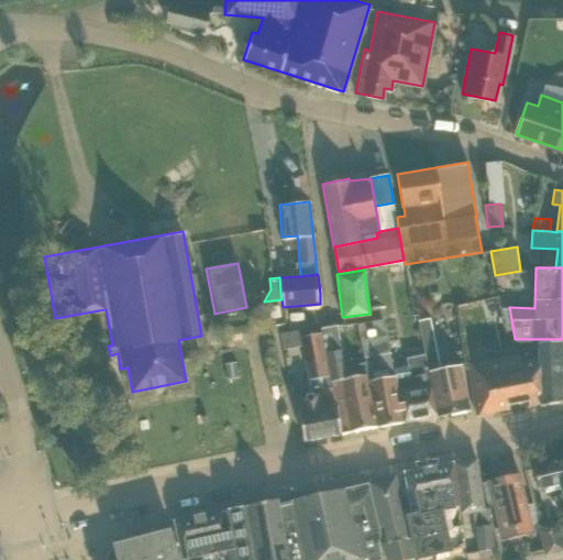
[(267,306),(269,317),(280,315),(278,304),(267,306)]
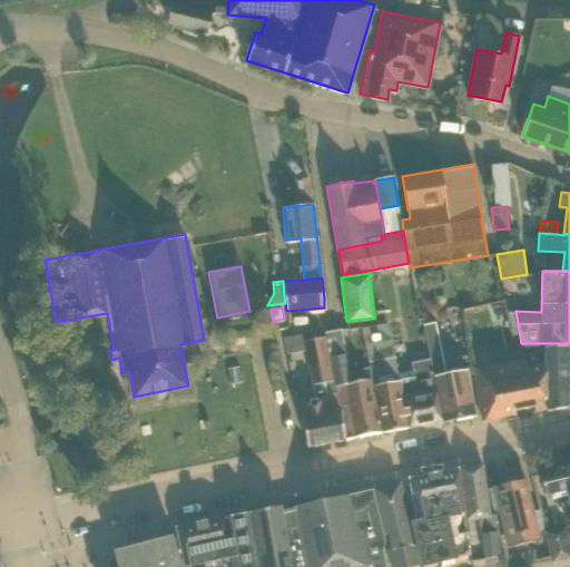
[(382,431),(408,427),(387,322),(363,326),(382,431)]
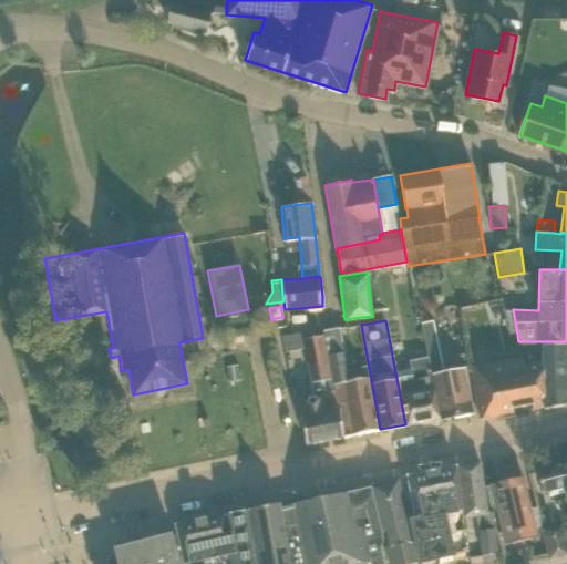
[(323,329),(343,436),(379,429),(367,366),(348,369),(339,326),(323,329)]
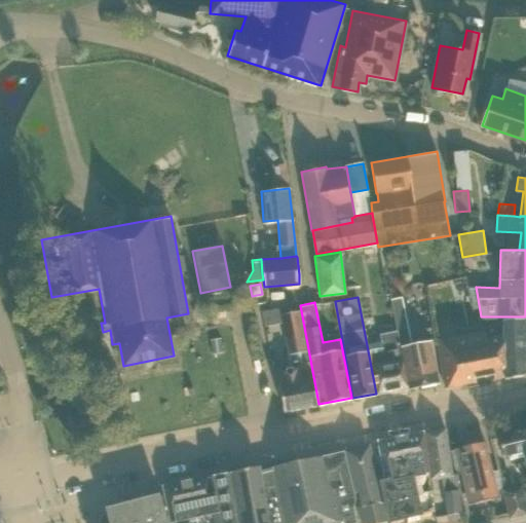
[(282,312),(289,353),(307,350),(300,309),(282,312)]
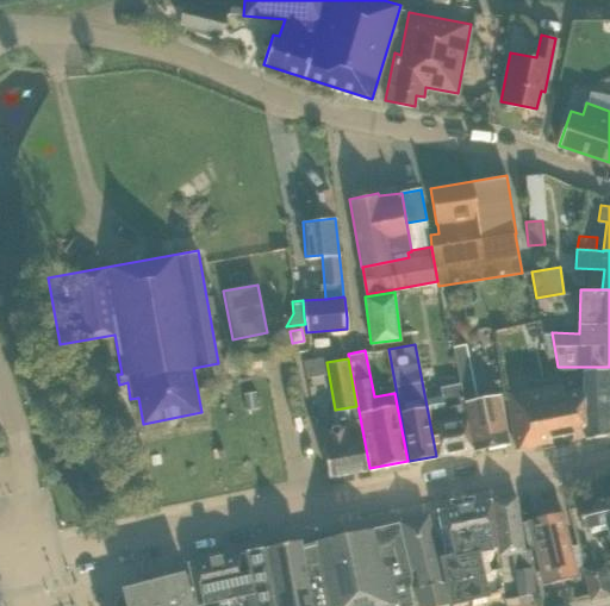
[(459,367),(474,448),(508,442),(499,395),(477,399),(470,364),(459,367)]
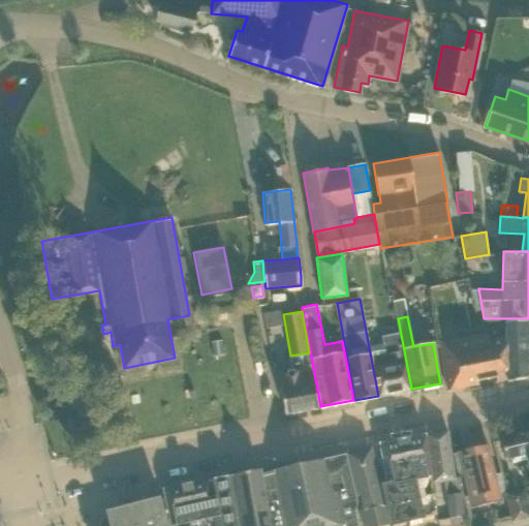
[(526,319),(506,320),(506,336),(507,377),(507,380),(527,376),(527,364),(526,319)]
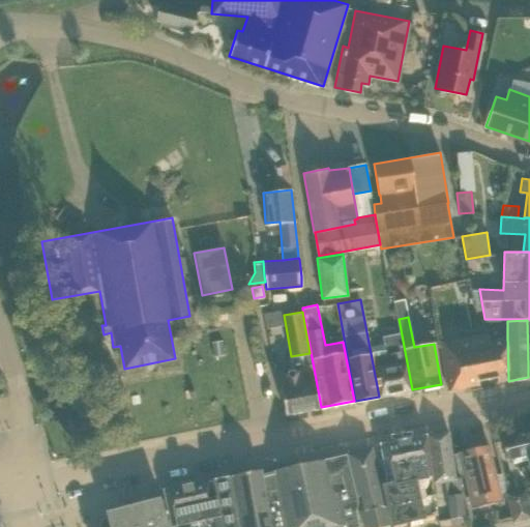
[(464,337),(439,341),(447,386),(447,387),(448,390),(463,387),(464,387),(479,384),(478,380),(492,377),(496,376),(497,376),(497,380),(508,378),(507,337),(491,340),(490,331),(477,333),(464,337)]
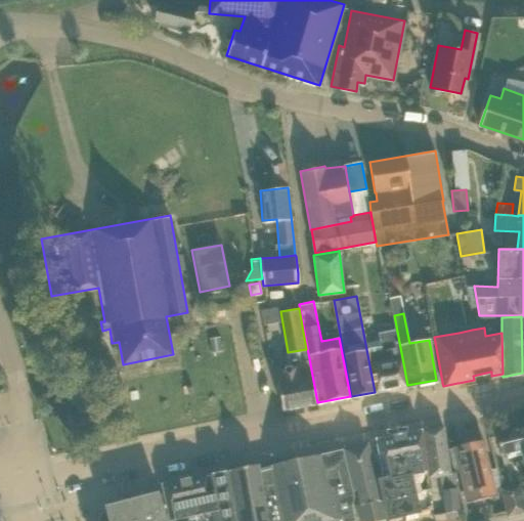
[(367,352),(375,392),(406,386),(395,329),(379,332),(380,339),(365,342),(367,352)]
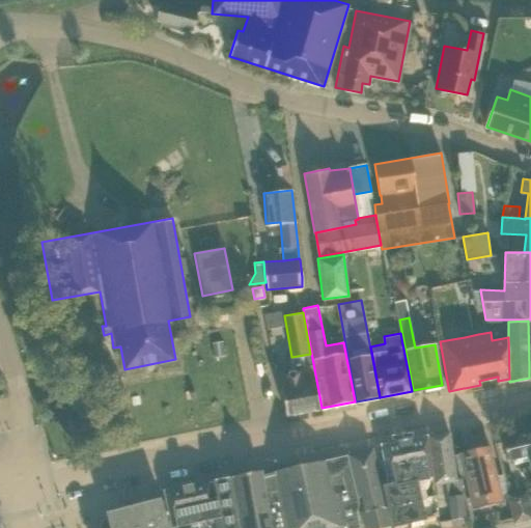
[(322,408),(313,364),(278,370),(286,415),(322,408)]
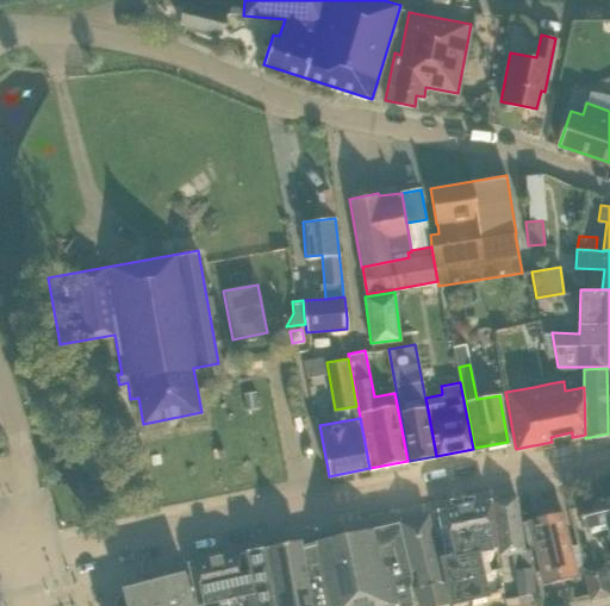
[(516,495),(490,500),(498,556),(514,554),(520,595),(536,593),(529,550),(526,550),(516,495)]
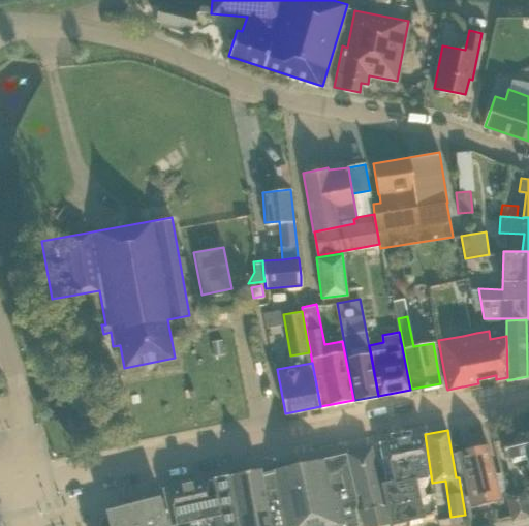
[(528,431),(521,433),(500,438),(508,469),(528,464),(528,469),(528,431)]
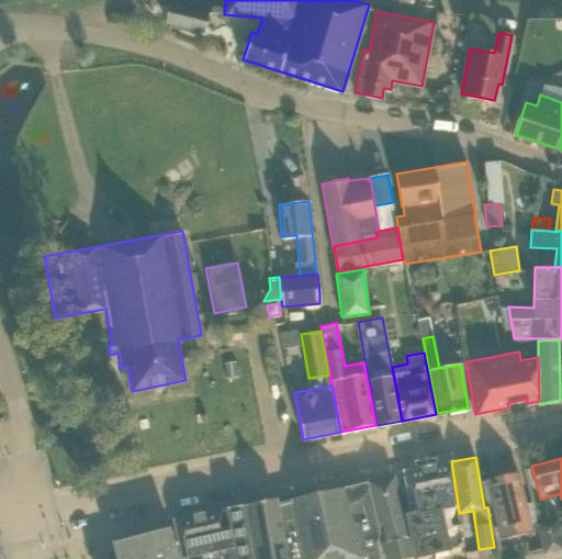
[(459,513),(451,461),(404,470),(405,479),(396,480),(416,557),(462,546),(457,513),(459,513)]
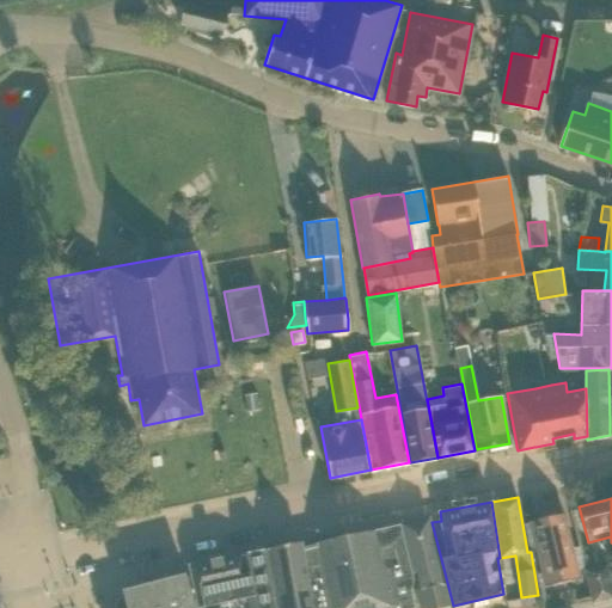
[(563,511),(530,520),(545,584),(579,577),(563,511)]
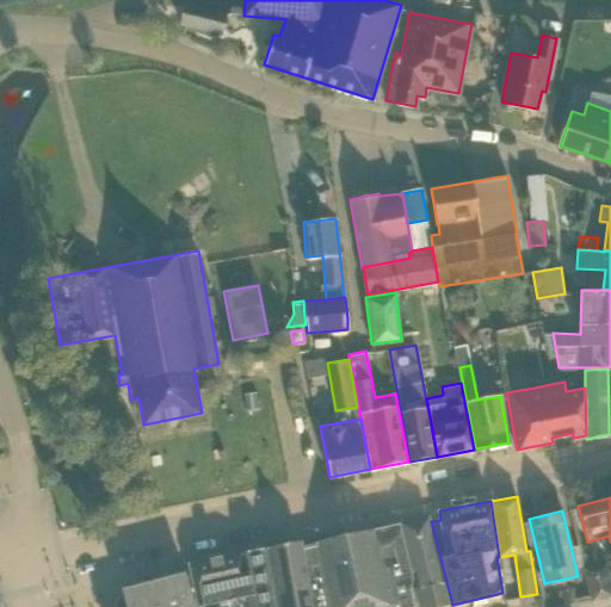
[(427,515),(400,522),(412,571),(415,570),(420,588),(417,589),(420,606),(446,606),(450,606),(427,515)]
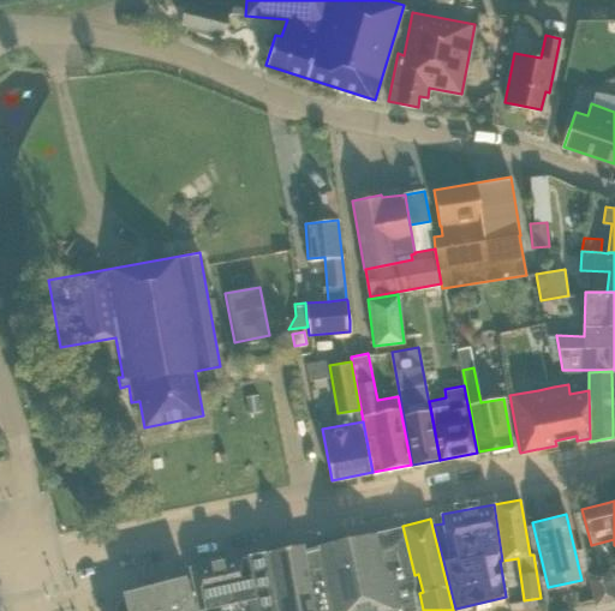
[(400,526),(376,532),(393,610),(415,610),(411,591),(415,581),(400,526)]
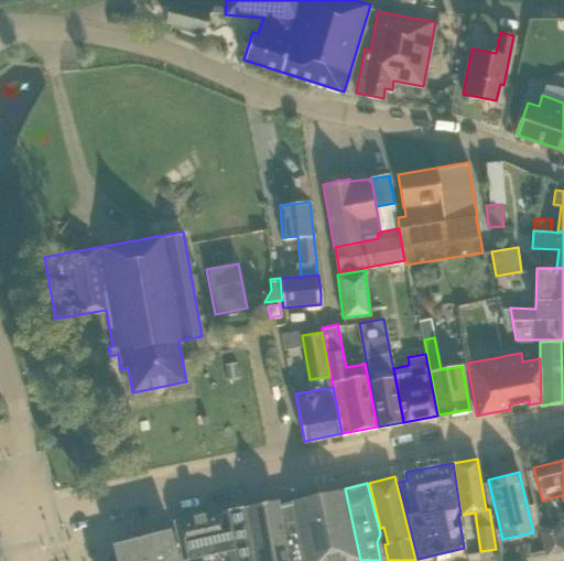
[(248,505),(258,560),(360,560),(345,488),(292,500),(293,505),(279,508),(278,499),(248,505)]
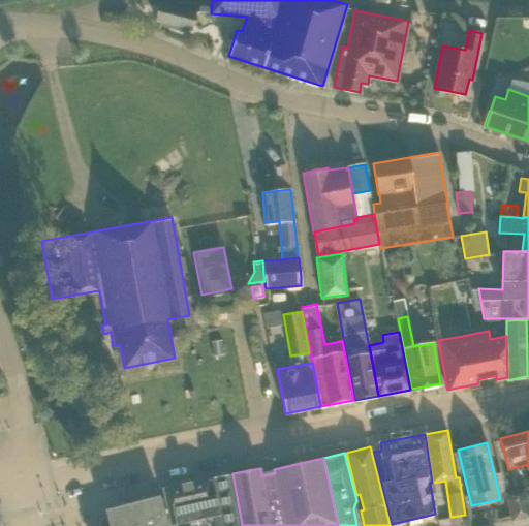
[(216,525),(242,525),(232,473),(209,477),(207,478),(214,515),(216,525)]
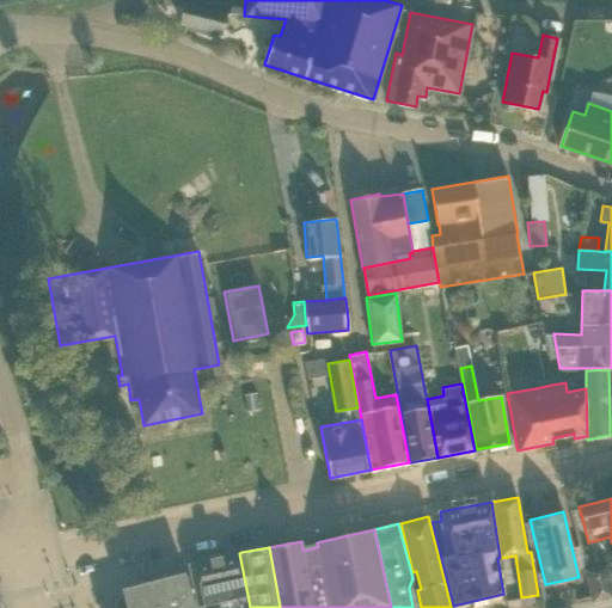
[(187,577),(193,605),(195,607),(196,607),(199,606),(248,595),(239,553),(189,564),(191,576),(187,577)]
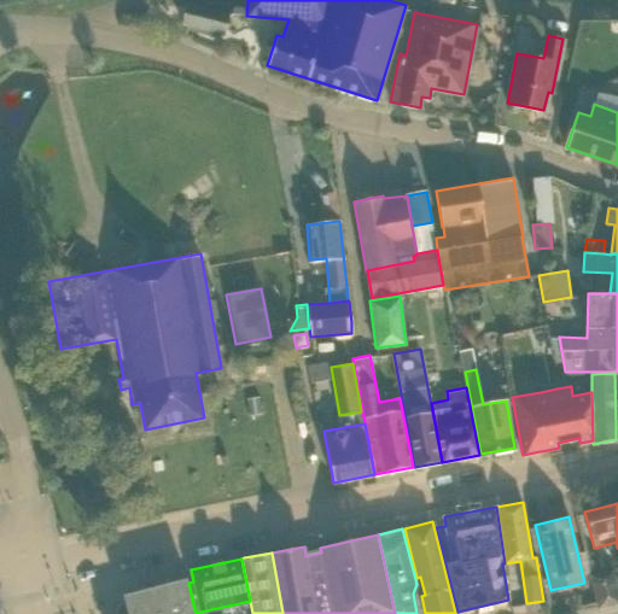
[(617,601),(617,596),(611,569),(590,574),(599,607),(617,601)]
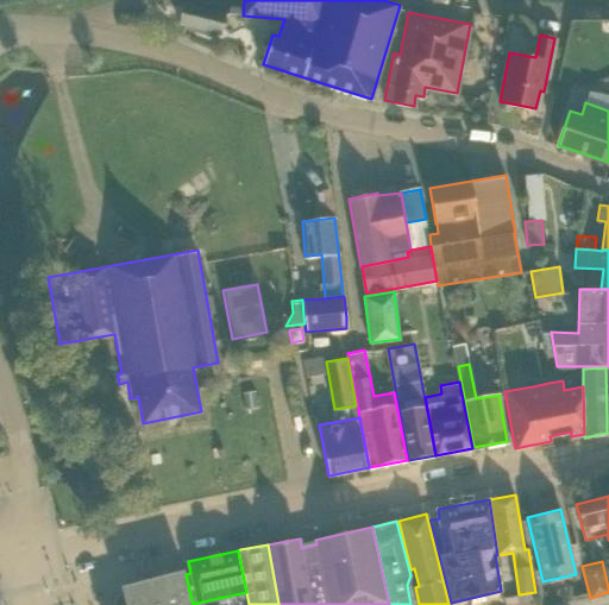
[(194,604),(192,602),(186,574),(184,569),(120,586),(125,604),(194,604)]
